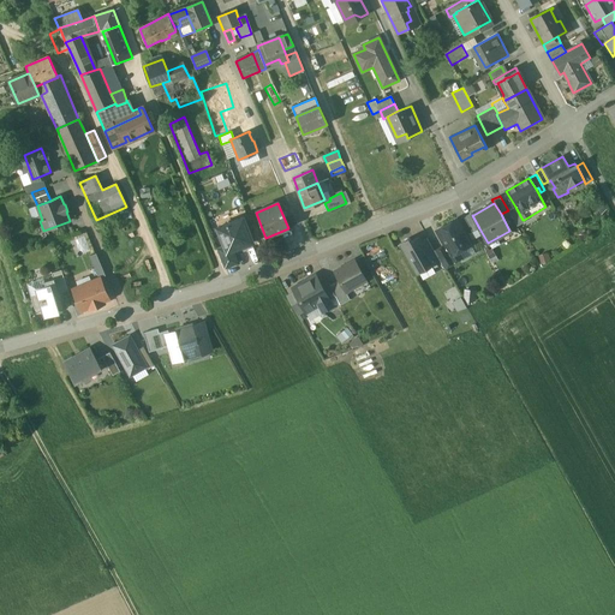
[(515,207),(508,210),(517,226),(524,222),(524,220),(523,220),(515,207)]
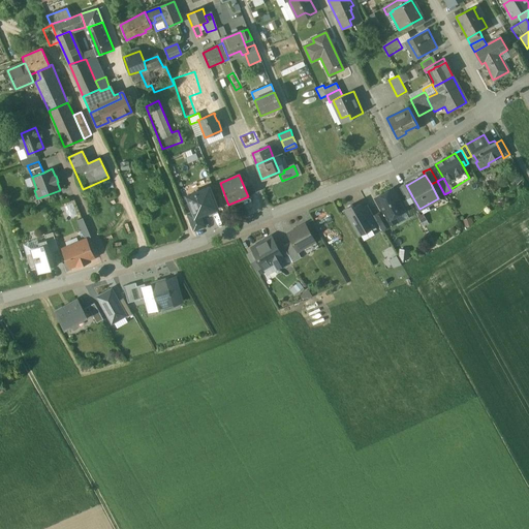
[(406,183),(399,187),(406,199),(412,196),(406,185),(407,185),(406,183)]
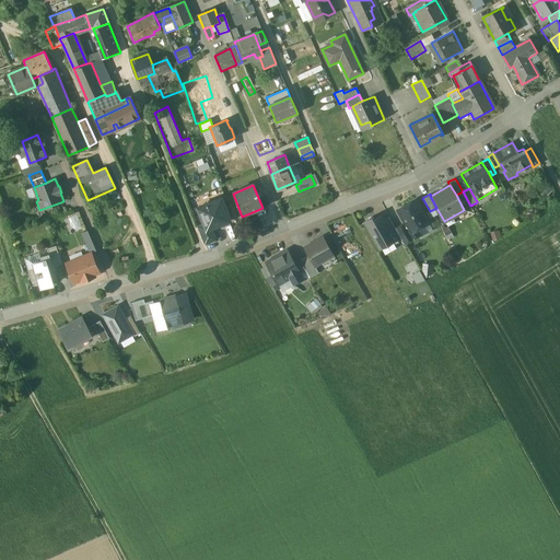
[(198,208),(205,224),(207,230),(212,228),(231,220),(222,198),(198,208)]
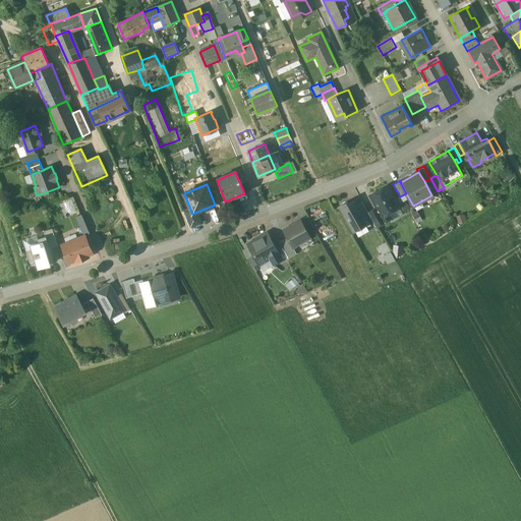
[(387,185),(369,194),(377,208),(382,216),(383,216),(386,221),(391,218),(388,213),(399,207),(387,185)]
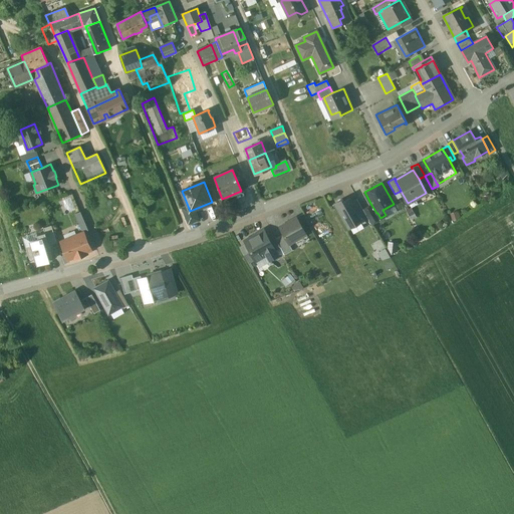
[(349,199),(343,202),(342,199),(335,203),(349,227),(361,220),(354,206),(349,199)]
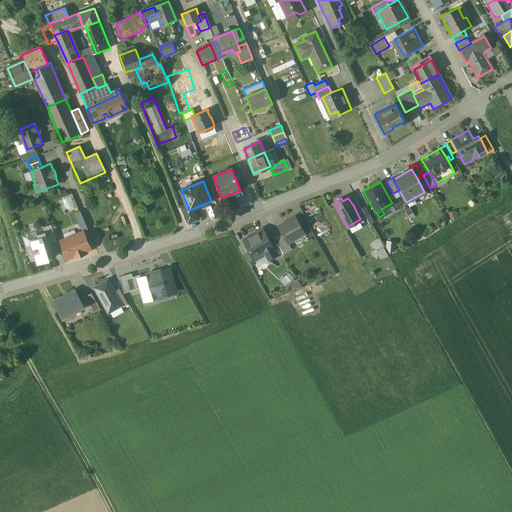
[(358,202),(353,205),(360,219),(361,222),(367,219),(362,209),(358,202)]
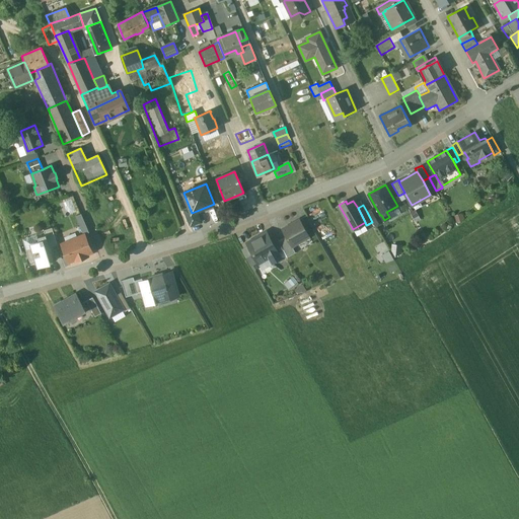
[(375,207),(367,212),(372,222),(374,225),(384,220),(381,215),(380,215),(375,207)]
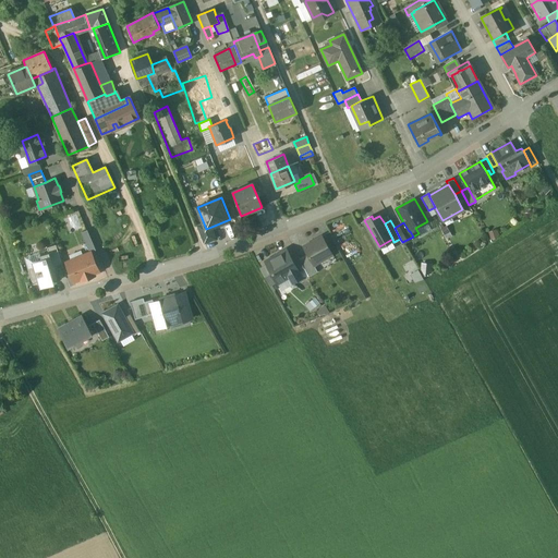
[(197,226),(204,243),(217,238),(211,227),(206,229),(204,223),(197,226)]
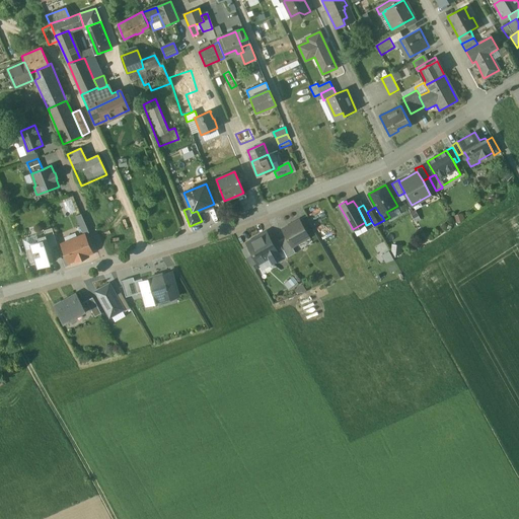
[(79,213),(74,215),(77,225),(83,223),(79,213)]
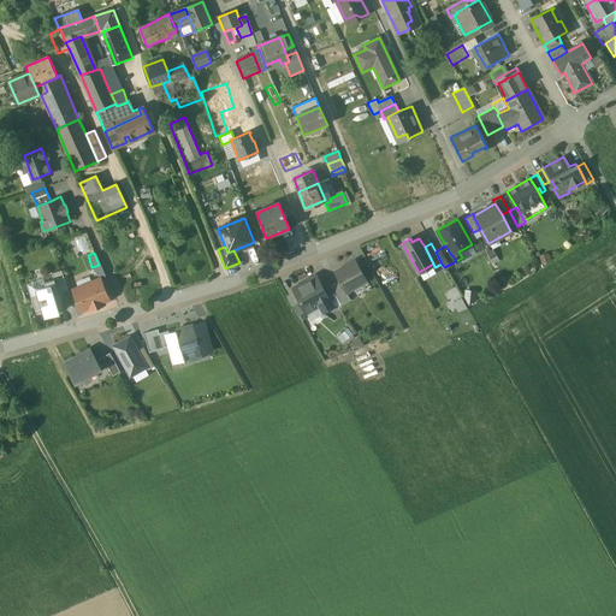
[(355,260),(335,272),(339,280),(347,292),(347,291),(367,280),(355,260)]
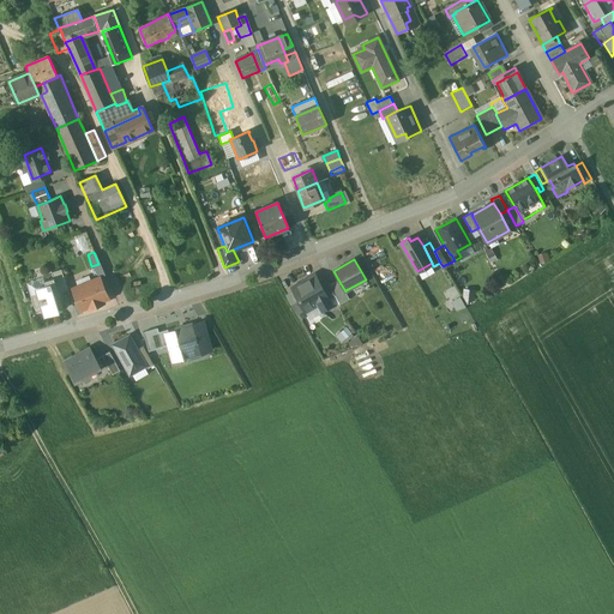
[(61,269),(52,272),(53,277),(54,277),(59,293),(67,289),(61,269)]
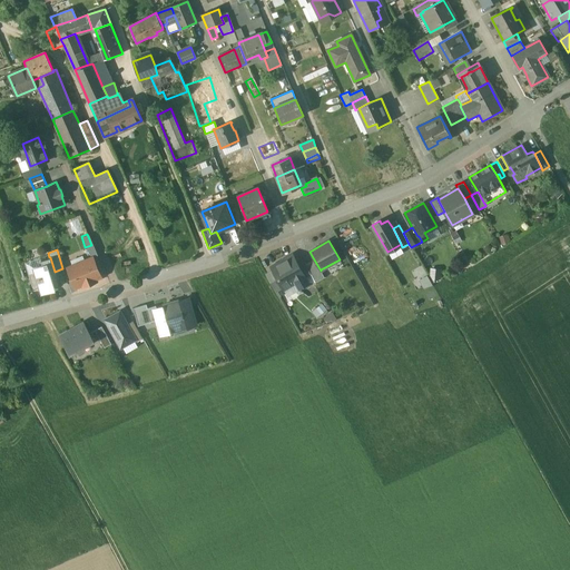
[(298,265),(293,255),(287,258),(286,257),(271,266),(273,269),(282,287),(283,290),(295,283),(298,288),(308,283),(305,277),(298,265)]
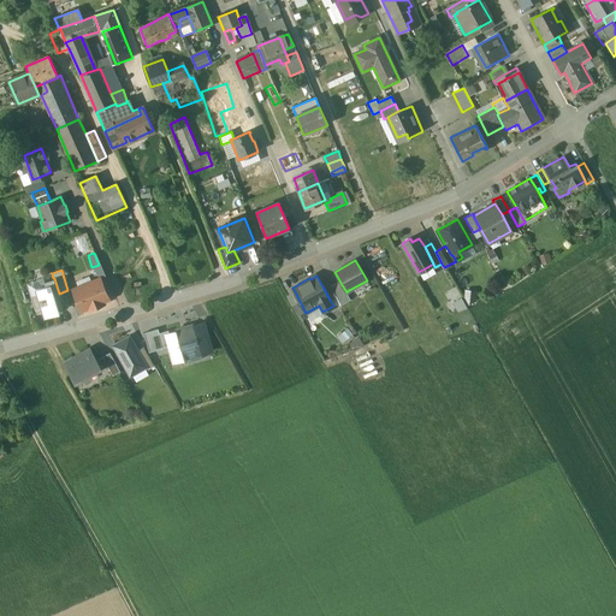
[(59,294),(54,278),(53,278),(45,282),(46,286),(51,285),(58,308),(63,307),(59,294)]
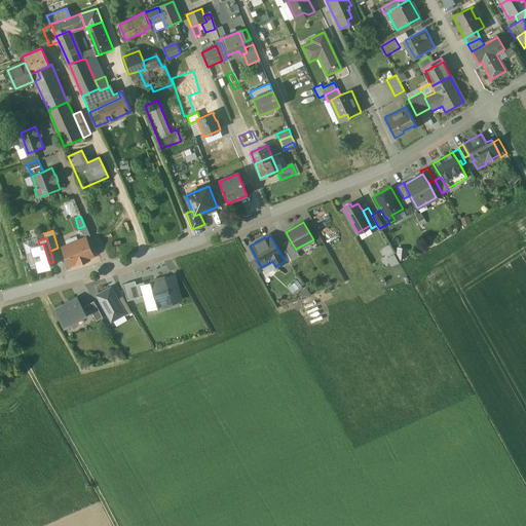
[(85,238),(66,246),(70,256),(68,257),(70,264),(76,261),(77,263),(87,258),(87,257),(91,255),(85,238)]
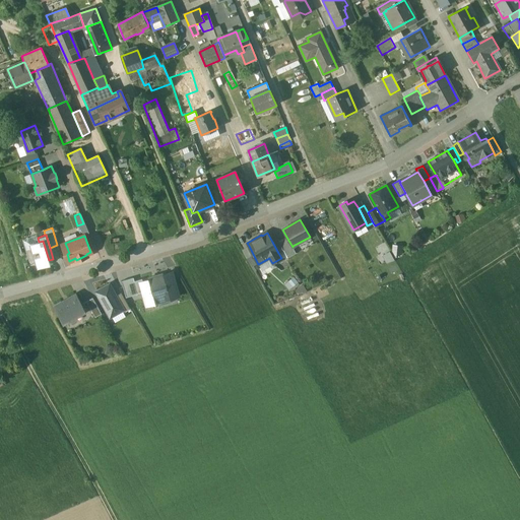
[(293,247),(286,237),(279,241),(283,250),(287,257),(296,253),(293,246),(293,247)]
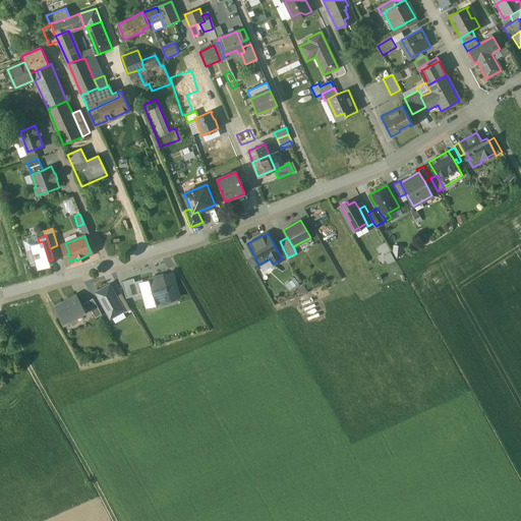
[(280,241),(278,240),(273,242),(279,253),(284,250),(280,241)]
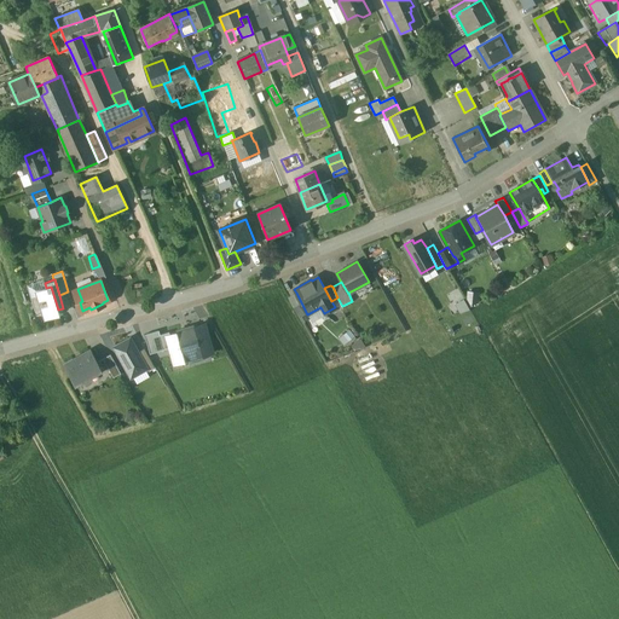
[(46,288),(36,290),(39,296),(42,308),(45,318),(59,313),(58,310),(51,287),(46,288)]
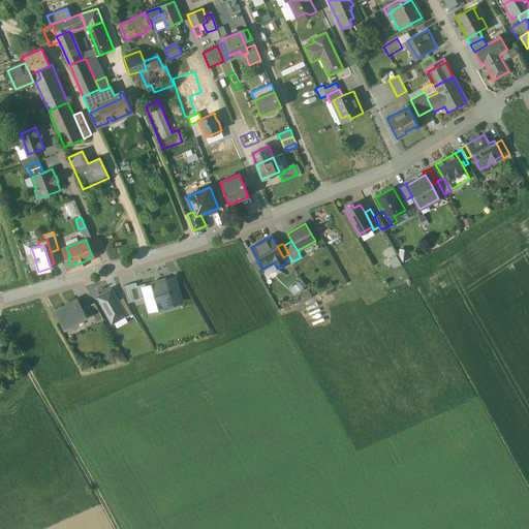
[(261,267),(253,250),(246,254),(255,271),(261,267)]
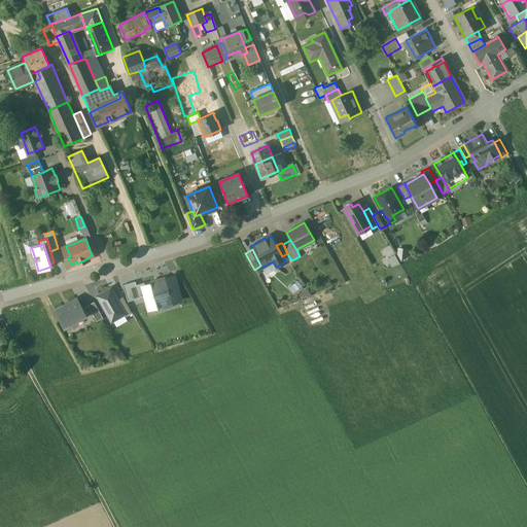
[(33,252),(27,253),(30,265),(36,262),(33,252)]
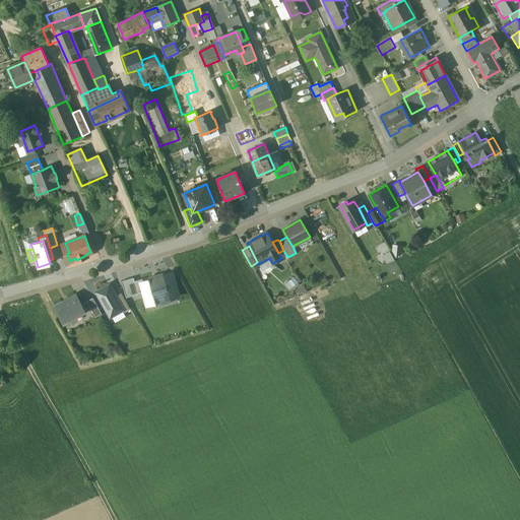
[(385,262),(392,259),(389,251),(381,254),(385,262)]
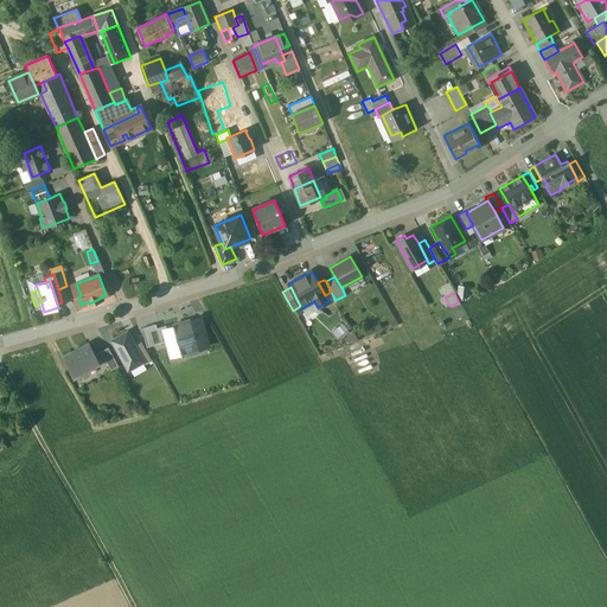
[(167,342),(171,357),(209,346),(200,318),(166,327),(166,325),(164,326),(168,340),(167,342)]
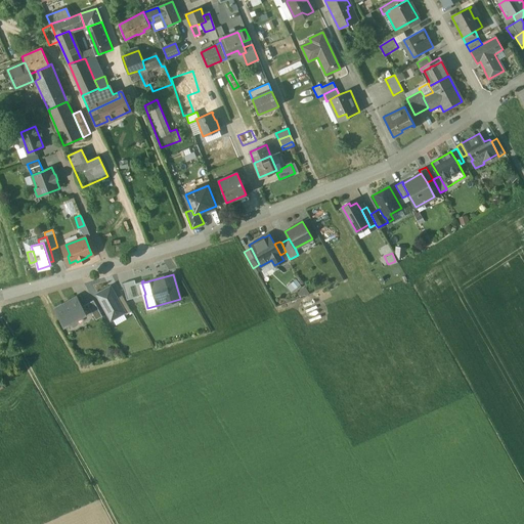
[(294,278),(286,285),(290,291),(298,284),(294,278)]
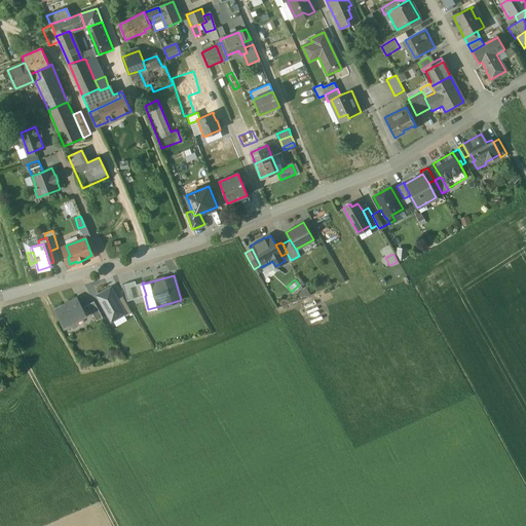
[(135,280),(122,285),(127,300),(146,295),(142,283),(136,284),(135,280)]
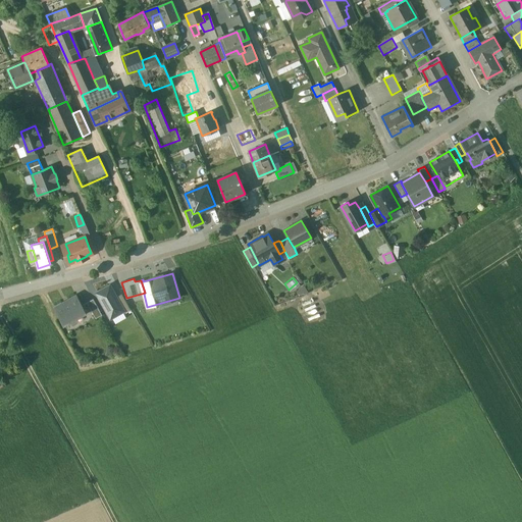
[(124,310),(116,297),(110,285),(97,293),(111,317),(123,310),(124,310)]
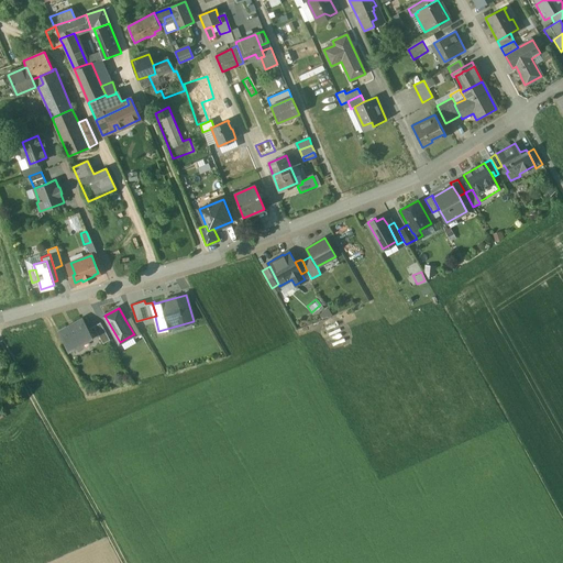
[(134,338),(142,333),(132,316),(125,320),(134,334),(133,334),(134,338)]
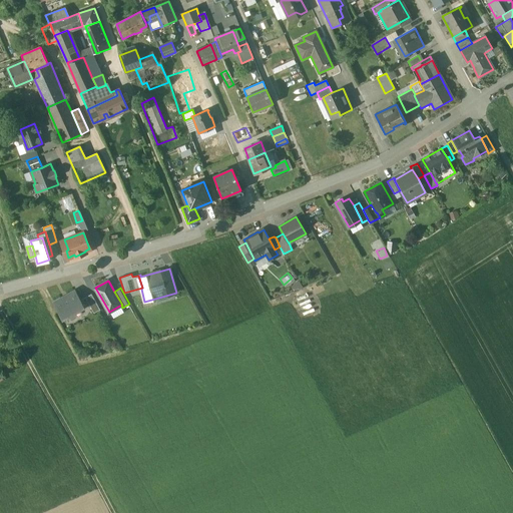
[(74,290),(54,302),(63,318),(84,306),(74,290)]
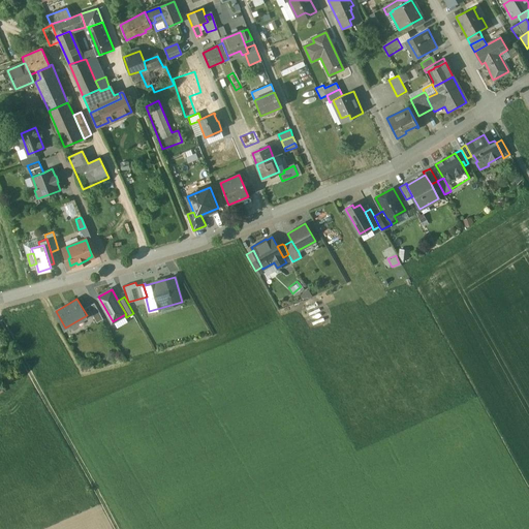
[(94,303),(88,306),(97,322),(103,318),(94,303)]
